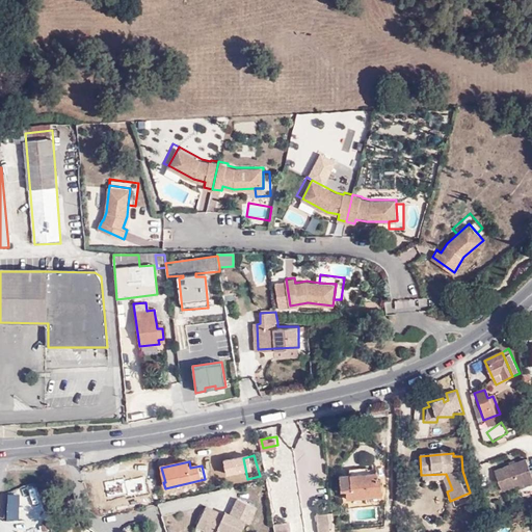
[(531,471),(531,472),(527,461),(496,473),(502,491),(519,485),(531,480),(531,471)]
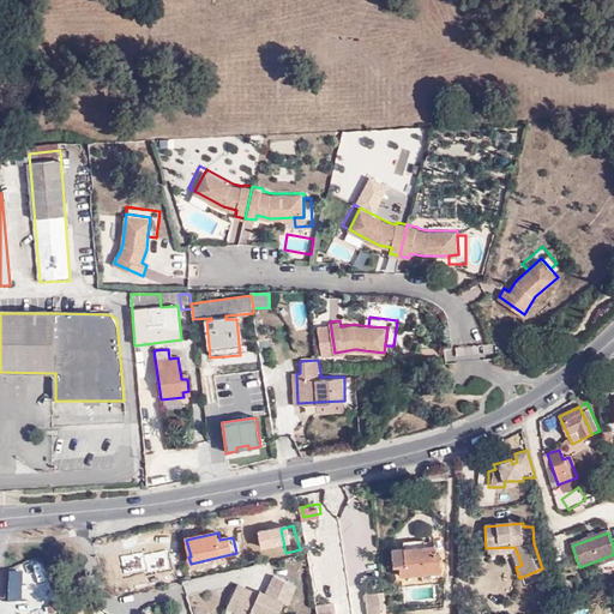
[(399,569),(399,577),(440,575),(439,554),(434,554),(434,546),(423,547),(403,549),(391,551),(392,569),(399,569)]
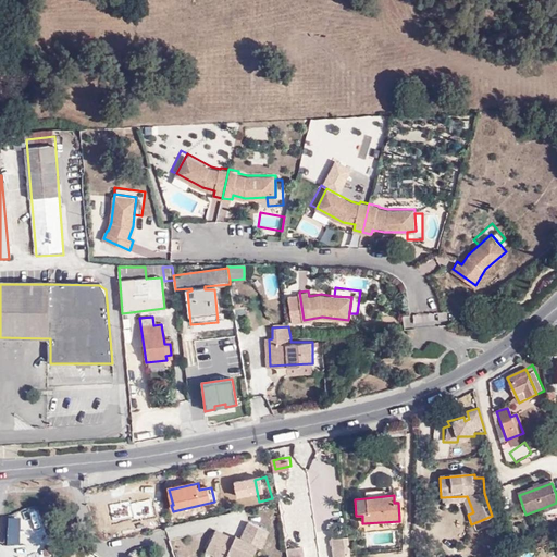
[(462,503),(468,515),(473,512),(467,496),(441,497),(442,504),(462,503)]
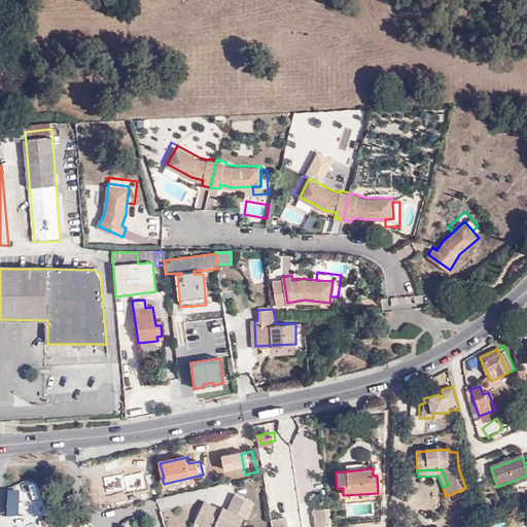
[(526,476),(514,481),(516,485),(526,481),(526,476)]
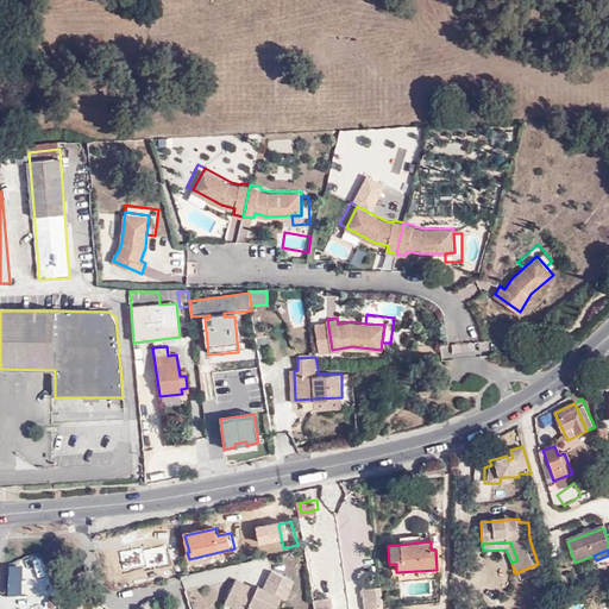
[(45,553),(29,554),(31,581),(46,579),(45,553)]
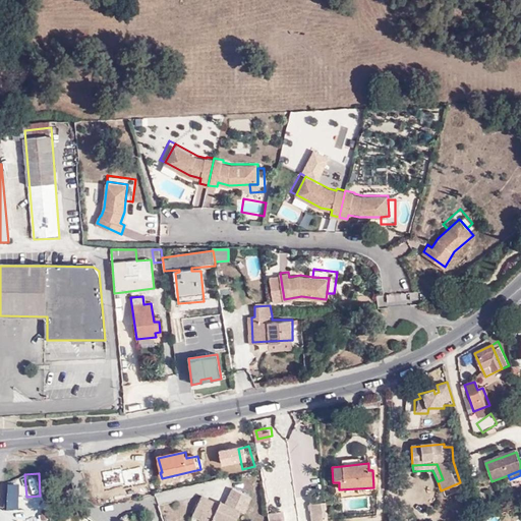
[(18,509),(20,483),(9,481),(6,508),(18,509)]
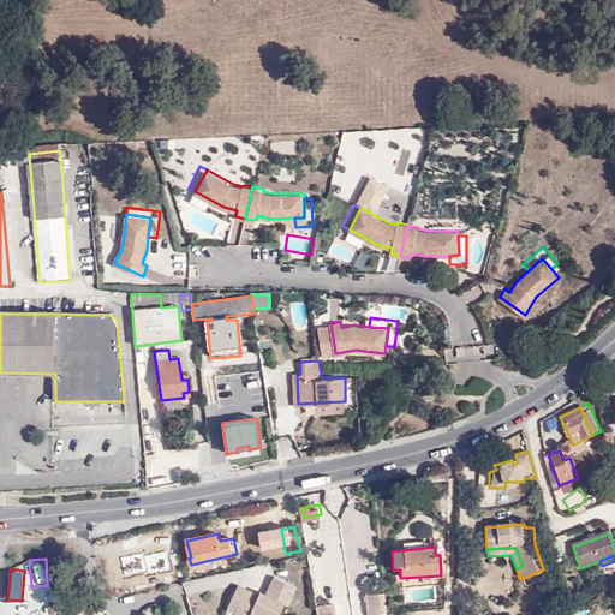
[(359,590),(358,568),(348,569),(350,590),(359,590)]
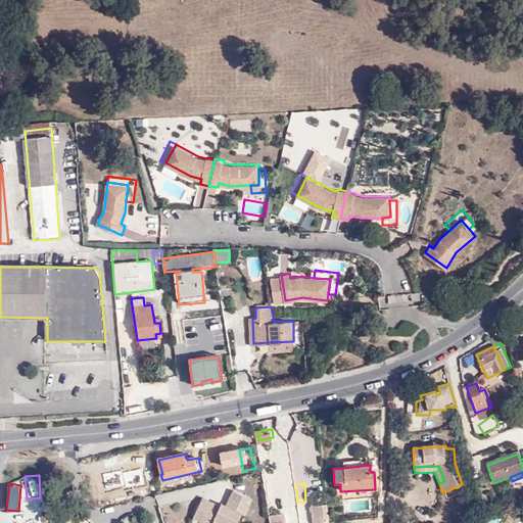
[(235,522),(240,512),(244,514),(251,497),(233,489),(226,505),(221,503),(220,505),(201,497),(193,517),(206,522),(235,522)]
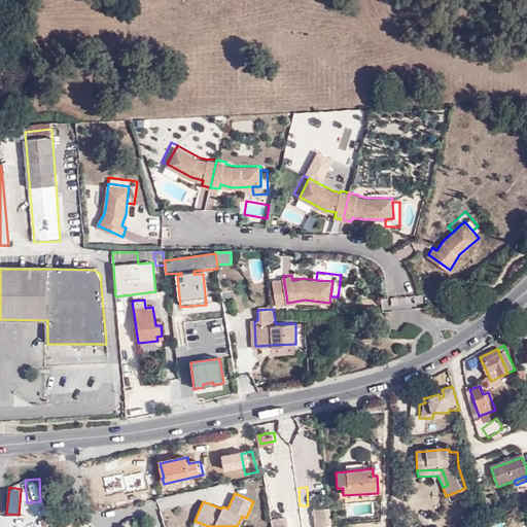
[(331,526),(330,507),(314,511),(315,526),(331,526)]
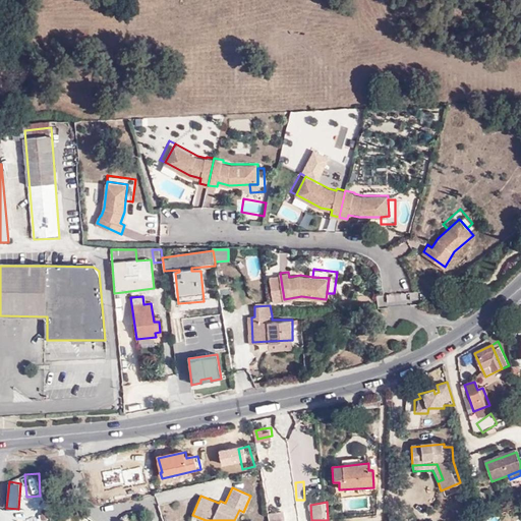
[(271,520),(285,519),(283,511),(270,513),(271,520)]
